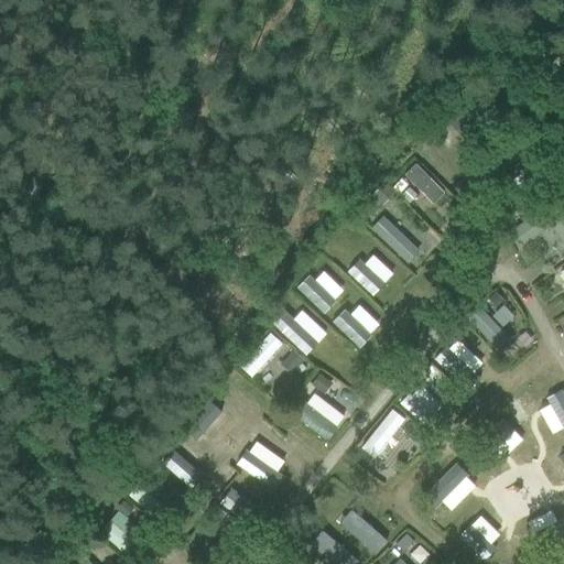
[(422,170),(411,182),(448,216),(459,205),(422,170)]
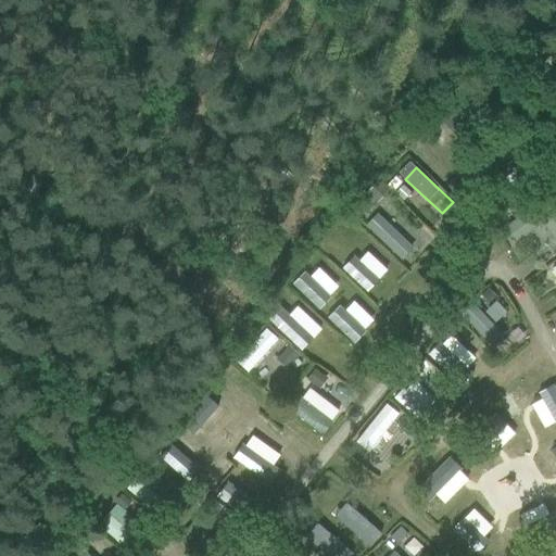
[(546,176),(540,181),(544,189),(552,184),(546,176)]
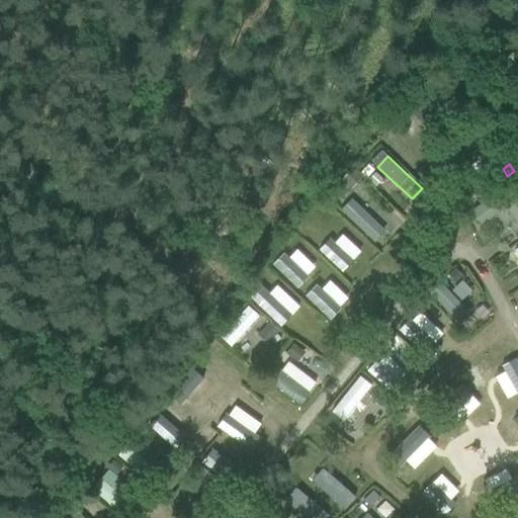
[(504,207),(517,226),(517,198),(508,184),(471,210),(482,225),(504,207)]
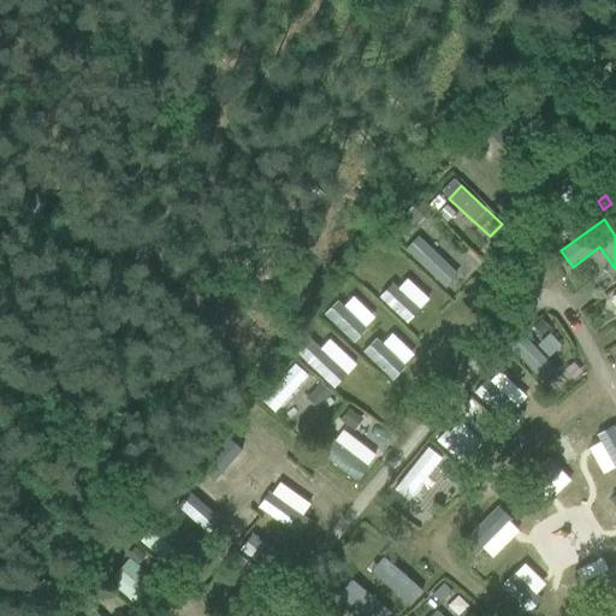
[(418,235),(404,249),(445,288),(458,273),(418,235)]
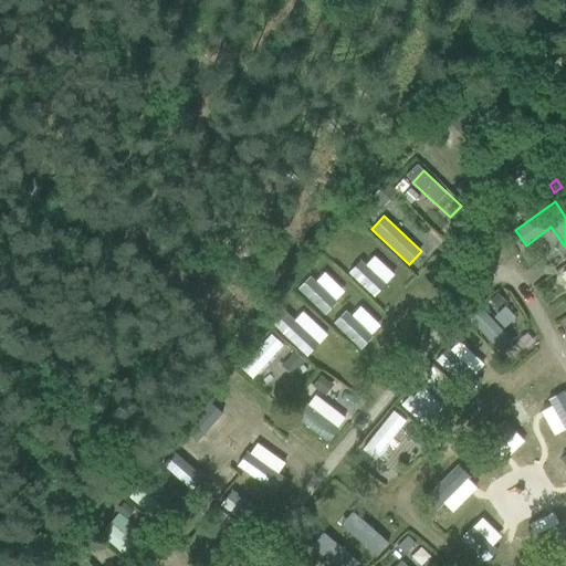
[(358,254),(344,268),(375,300),(389,287),(358,254)]
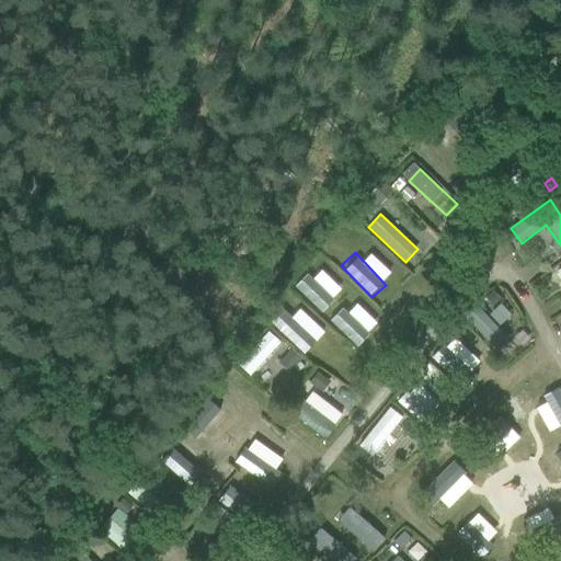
[(302,294),(320,311),(334,297),(317,279),(302,294)]
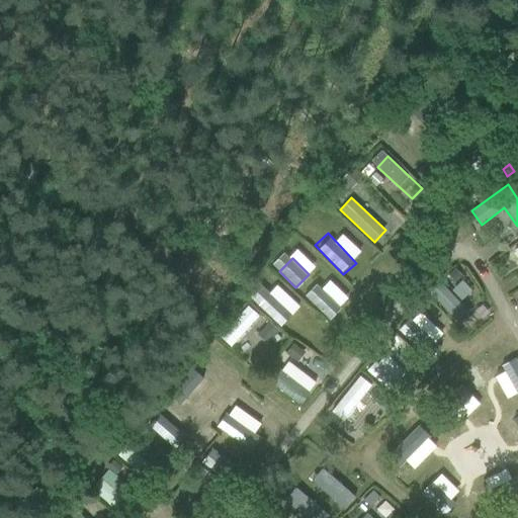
[(454,268),(447,275),(454,282),(460,275),(454,268)]
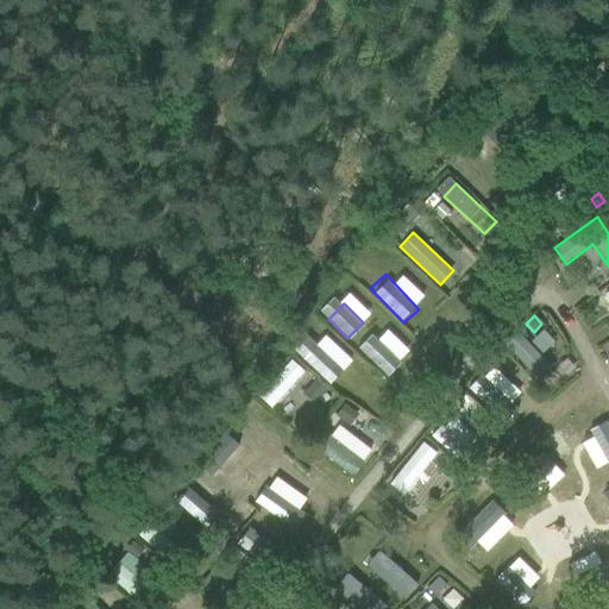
[(384,376),(401,359),(375,332),(358,347),(384,376)]
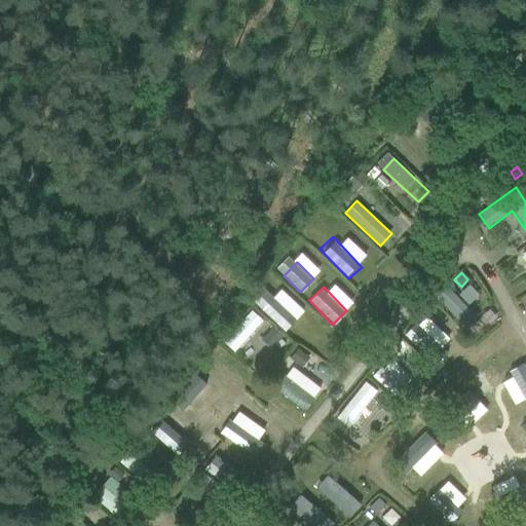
[(463,326),(476,314),(454,290),(441,301),(463,326)]
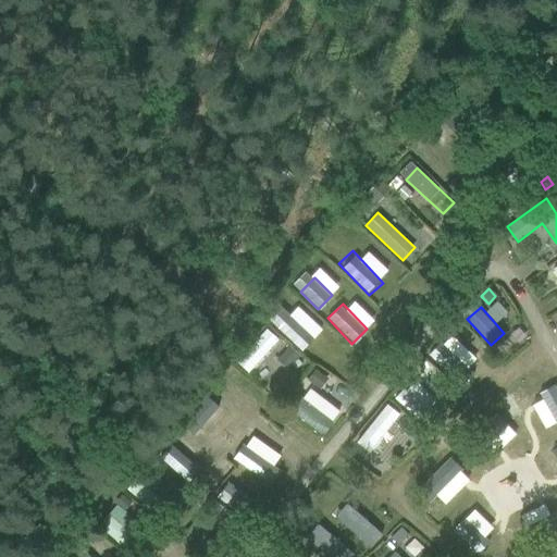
[(280,329),(327,373),(339,361),(292,316),(280,329)]
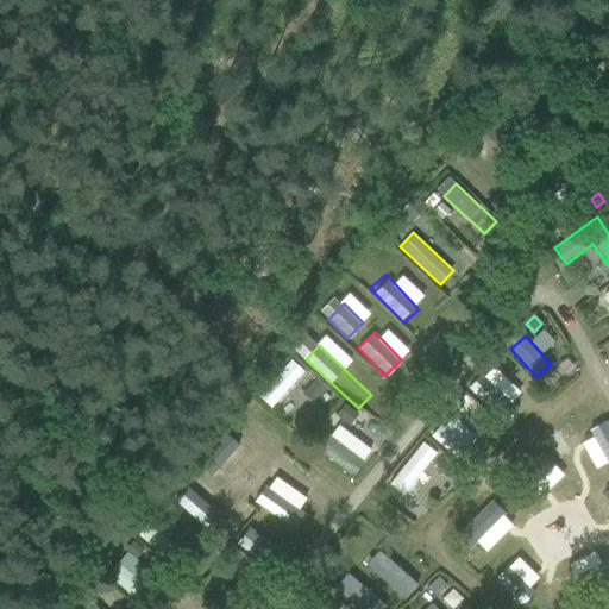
[(271,407),(305,371),(292,359),(258,395),(271,407)]
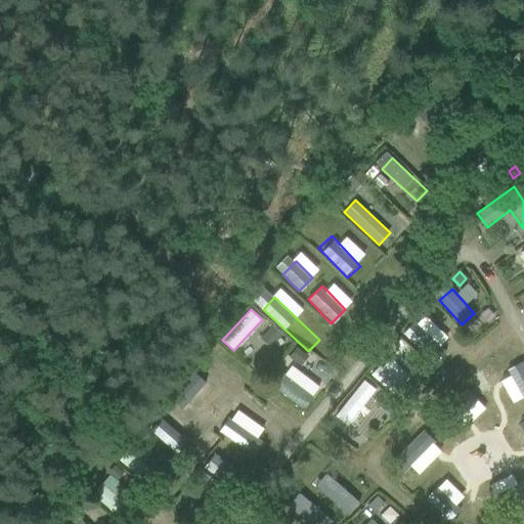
[(420,352),(438,334),(421,316),(402,335),(420,352)]
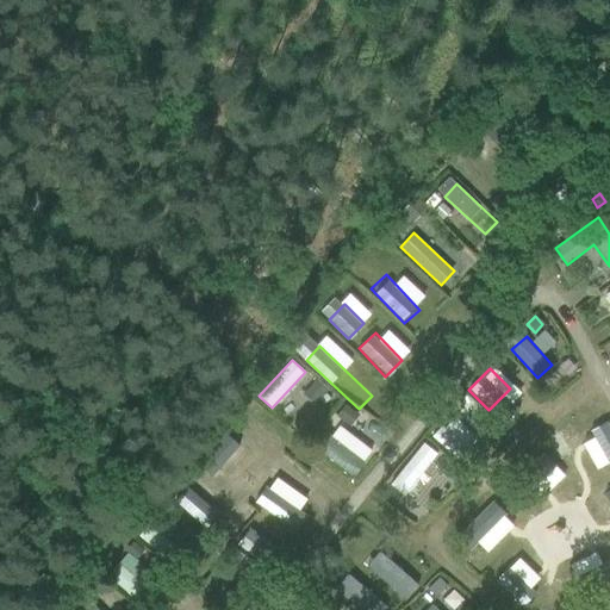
[(346,405),(337,417),(347,424),(355,414),(346,405)]
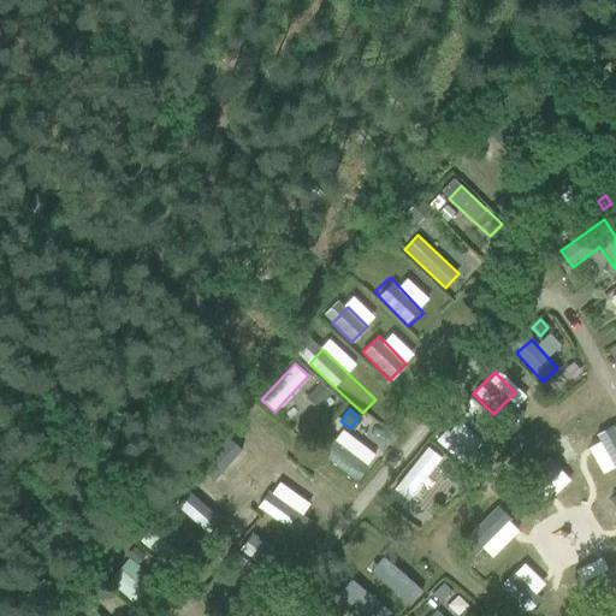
[(458,419),(437,442),(460,463),(480,439),(458,419)]
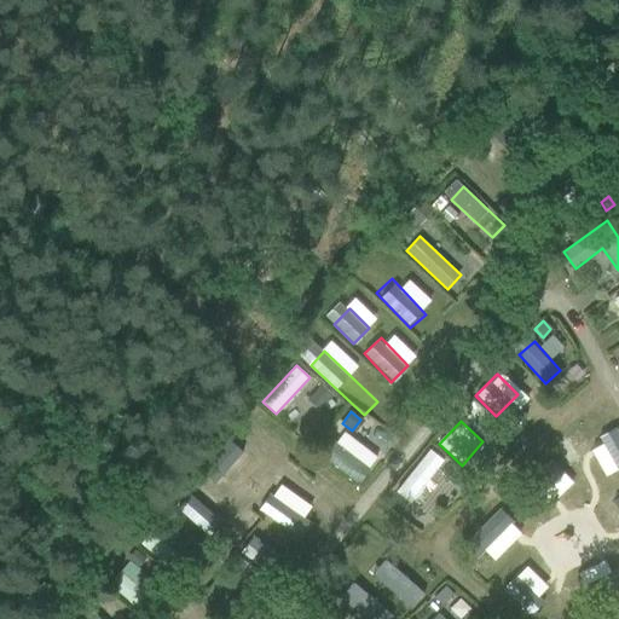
[(366,480),(376,446),(339,435),(330,469),(366,480)]
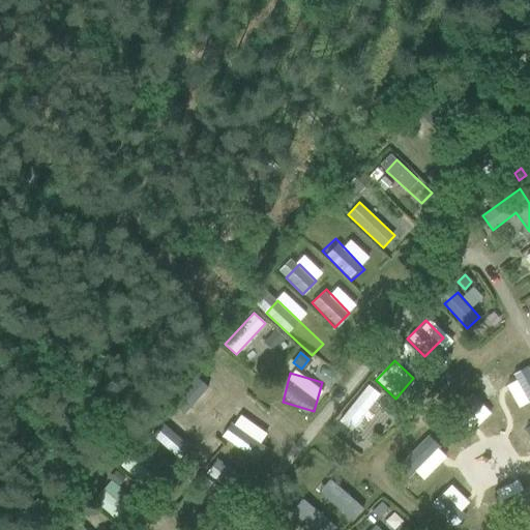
[(529,395),(529,380),(528,382),(524,375),(491,395),(502,413),(529,395)]
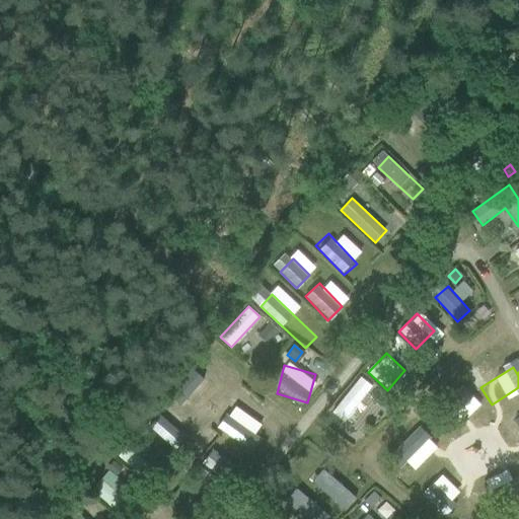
[(200,417),(221,394),(200,374),(179,396),(200,417)]
